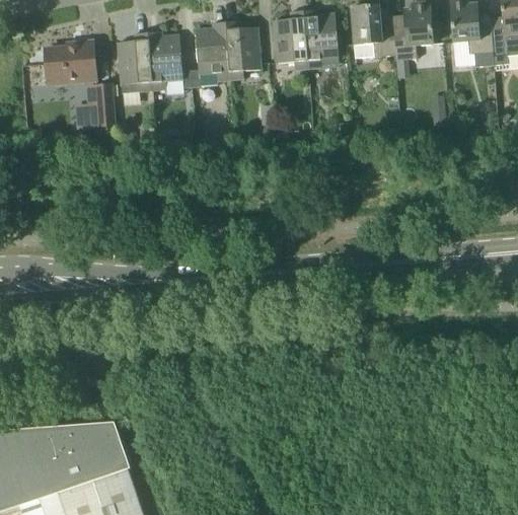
[(403,19),(392,20),(391,20),(394,53),(393,53),(394,59),(416,57),(415,44),(432,43),(429,0),(420,0),(411,1),(412,6),(403,7),(403,19)]
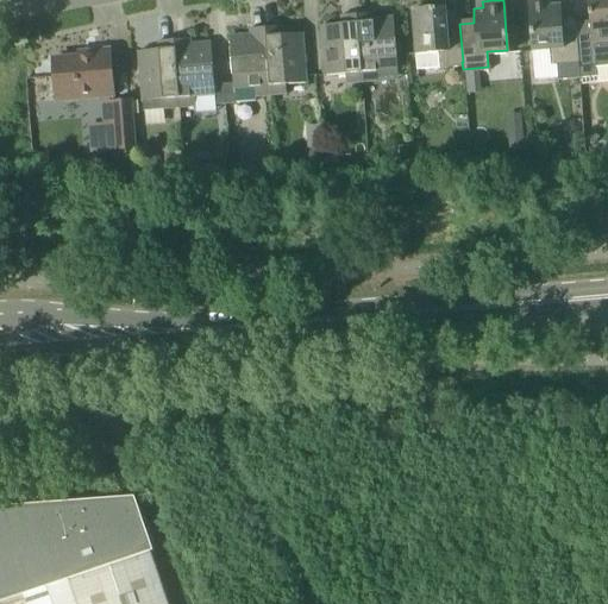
[(578,73),(575,26),(574,14),(559,16),(558,1),(549,2),(549,0),(527,0),(531,48),(549,46),(550,62),(556,62),(557,75),(578,73)]
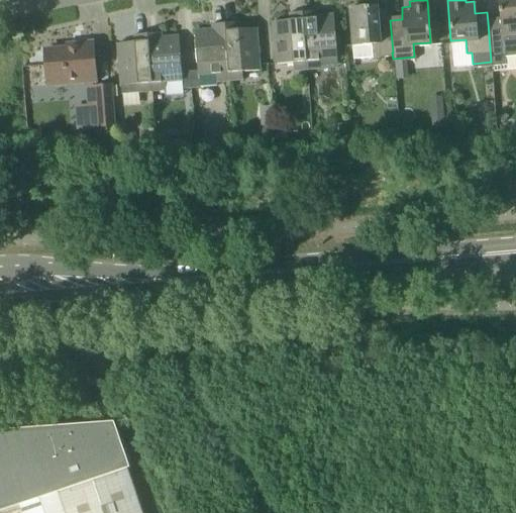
[(498,0),(500,21),(488,22),(491,62),(505,61),(504,54),(515,53),(515,0),(498,0)]
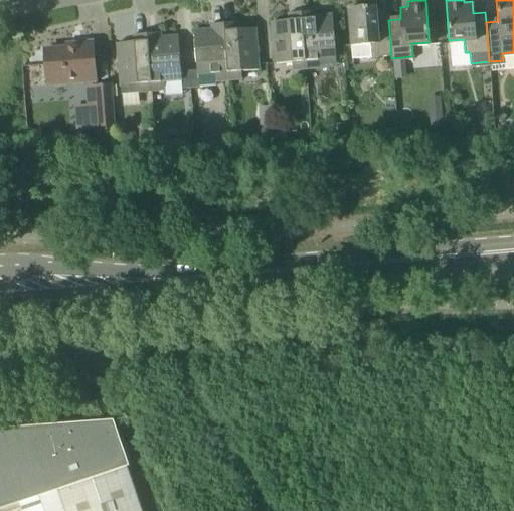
[(389,14),(388,14),(376,15),(375,3),(347,5),(350,42),(351,52),(354,55),(390,52),(391,52),(388,20),(389,20),(389,14)]
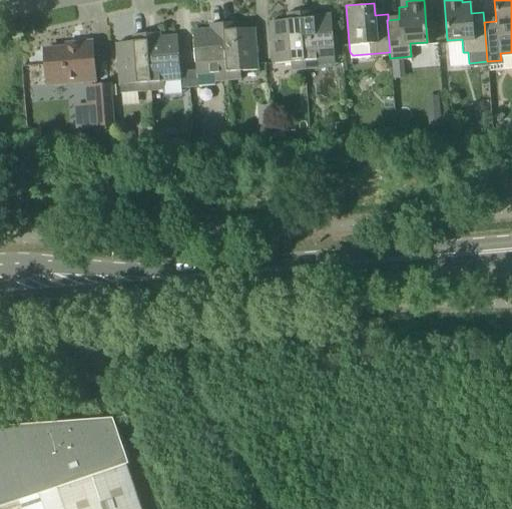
[(304,66),(317,65),(333,64),(333,55),(334,55),(331,11),(313,12),(313,8),(300,9),(304,66)]
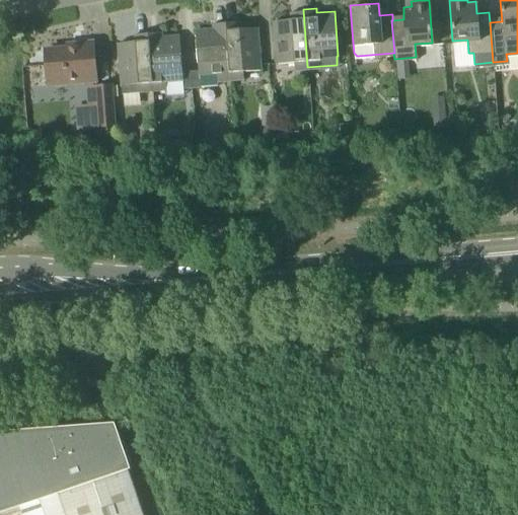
[(307,67),(303,9),(289,10),(290,17),(273,19),(276,62),(293,60),(294,68),(307,67)]
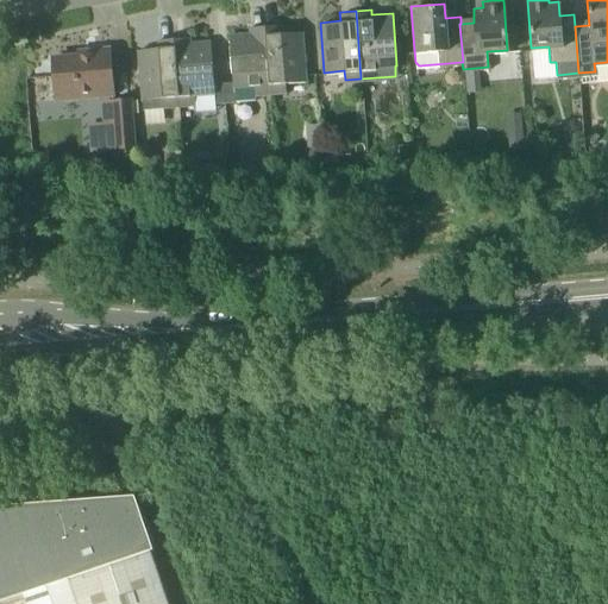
[(280,23),(264,24),(270,92),(286,90),(284,81),(305,80),(301,30),(281,31),(280,23)]
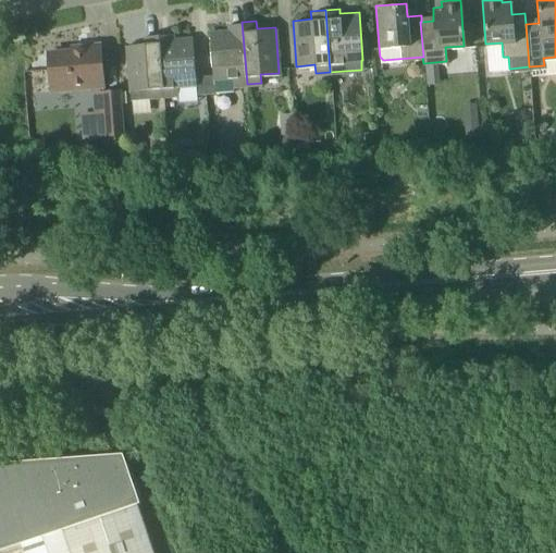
[(247,84),(242,22),(227,23),(227,29),(209,31),(212,73),(204,74),(205,91),(214,91),(233,90),(232,85),(247,84)]
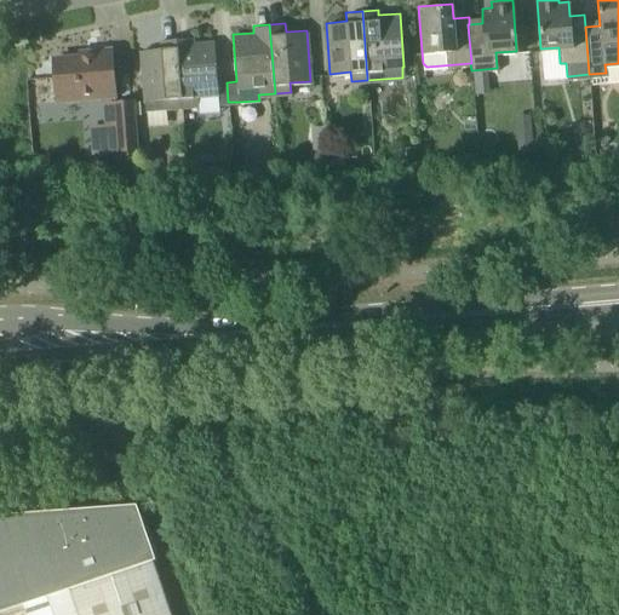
[(191,35),(176,36),(182,105),(198,104),(196,95),(218,93),(218,103),(228,102),(227,82),(217,82),(213,40),(193,41),(191,35)]
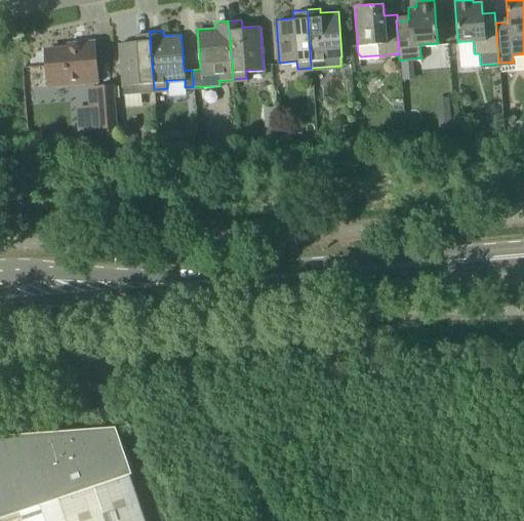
[(122,92),(154,89),(149,31),(135,33),(135,40),(118,41),(122,92)]
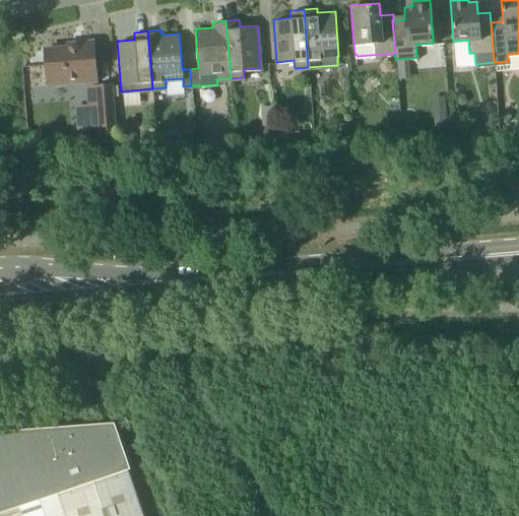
[(45,48),(48,82),(95,78),(92,40),(90,40),(88,38),(85,37),(83,37),(80,39),(79,41),(76,41),(76,45),(45,48)]
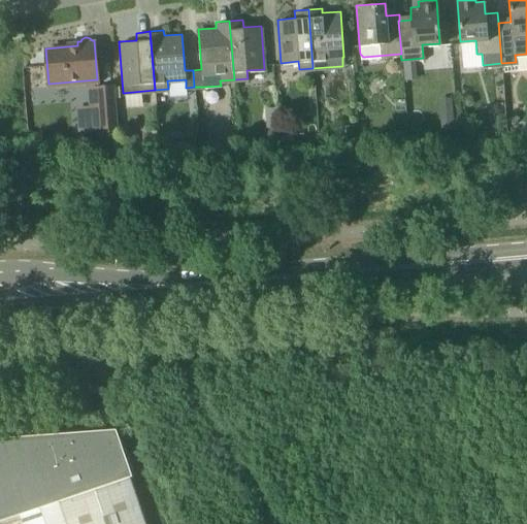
[(118,126),(113,83),(86,86),(90,128),(118,126)]
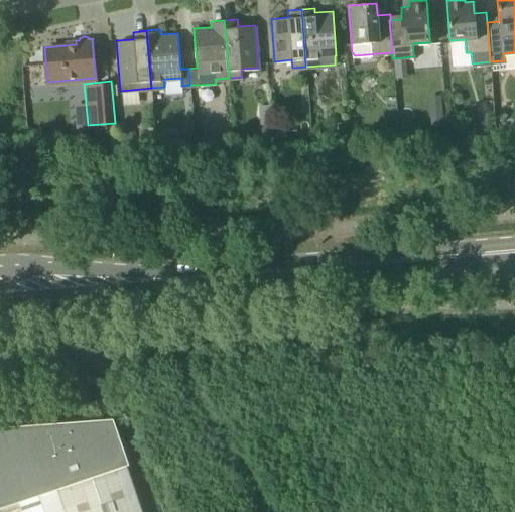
[(430,108),(432,121),(444,120),(443,107),(430,108)]
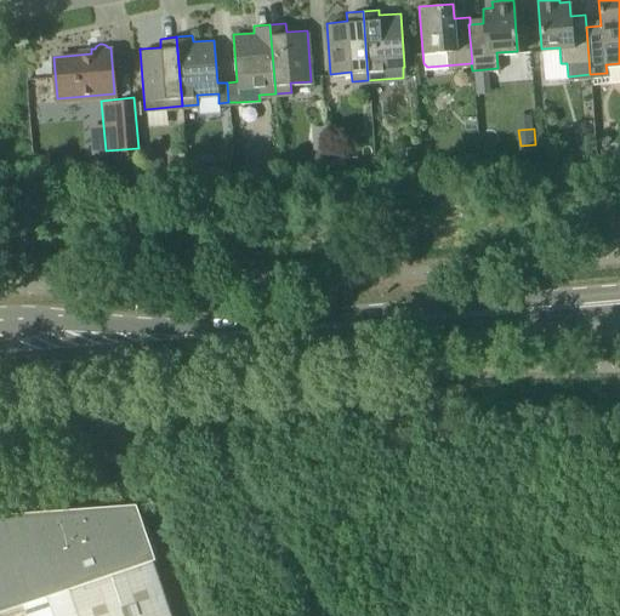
[(154,558),(136,503),(0,512),(0,610),(22,604),(26,615),(171,615),(152,559),(154,558)]
